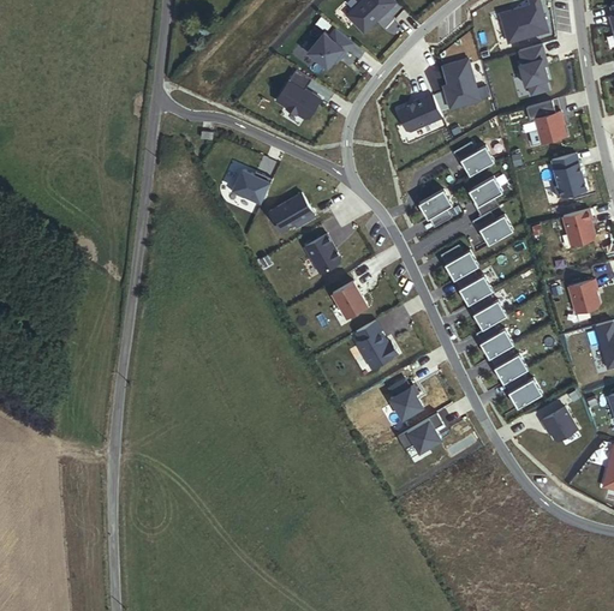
[(391,0),(364,0),(346,17),(363,35),(375,24),(374,23),(377,19),(379,21),(388,11),(387,10),(394,4),(391,0)]
